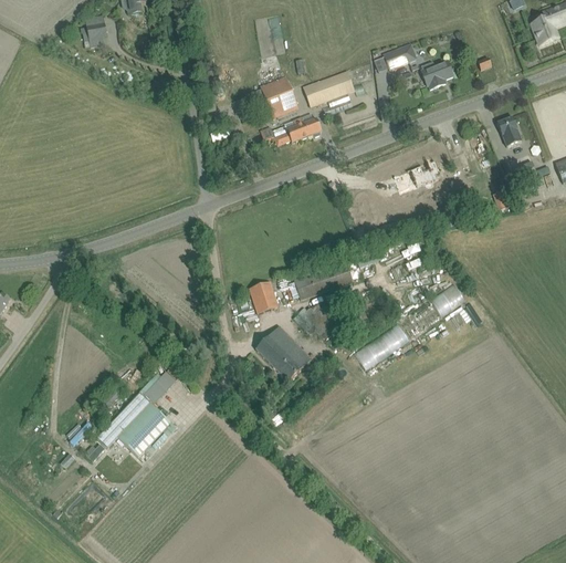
[(121,0),(123,7),(127,9),(128,13),(130,13),(142,11),(140,2),(146,1),(146,0),(121,0)]
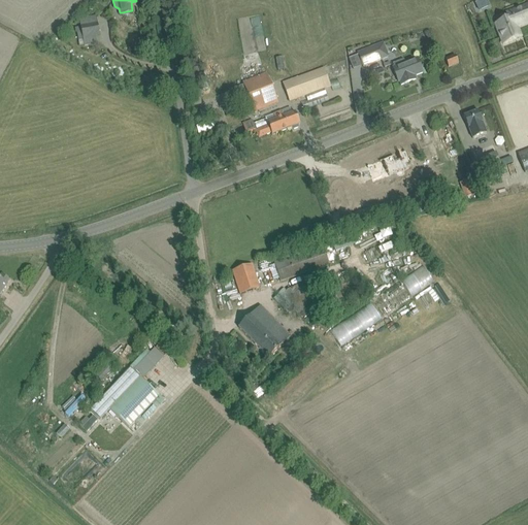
[(527,21),(527,0),(505,9),(507,15),(493,21),(501,43),(523,35),(519,25),(527,21)]
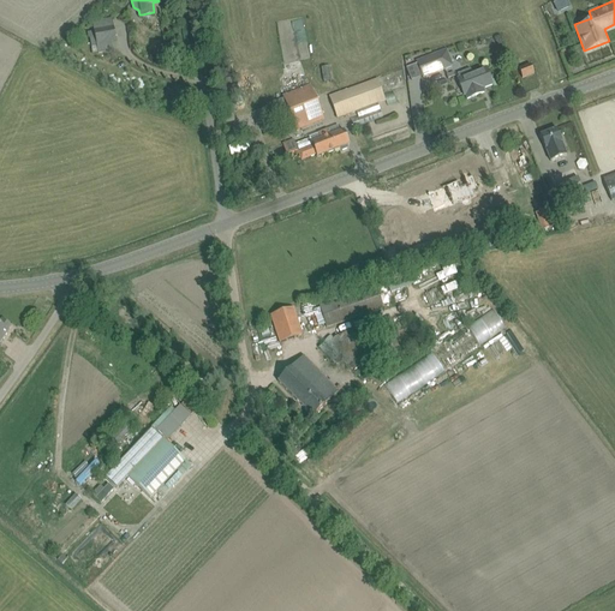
[(112,15),(93,18),(99,51),(114,48),(113,39),(115,37),(112,15)]
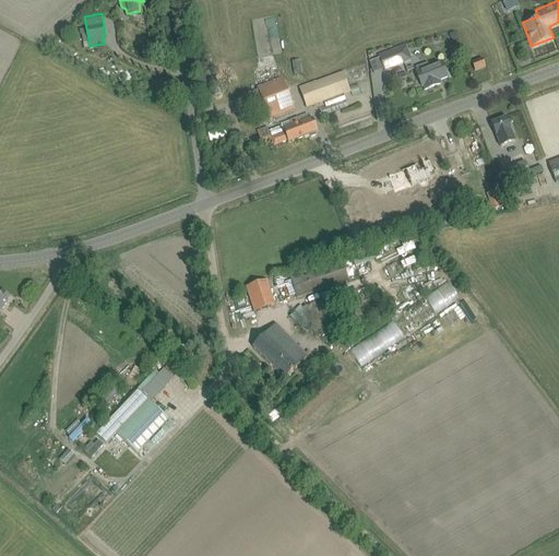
[(397,45),(379,52),(379,54),(380,55),(383,66),(384,68),(404,60),(400,49),(399,46),(397,46),(397,45)]
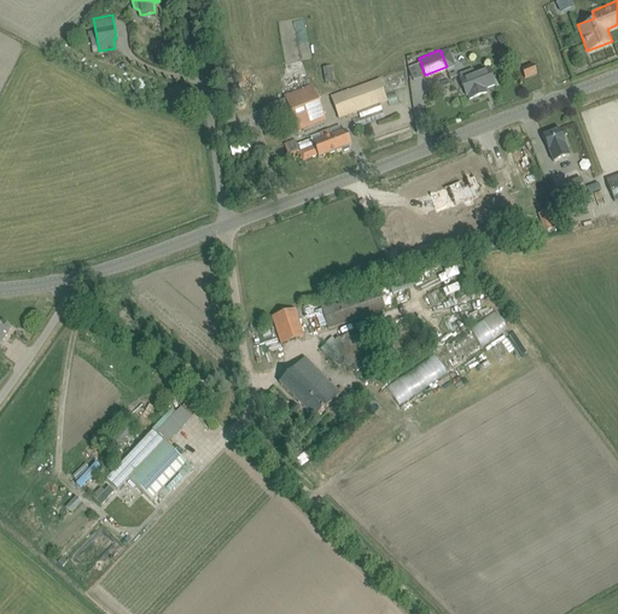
[(522,66),(525,75),(536,70),(534,62),(522,66)]
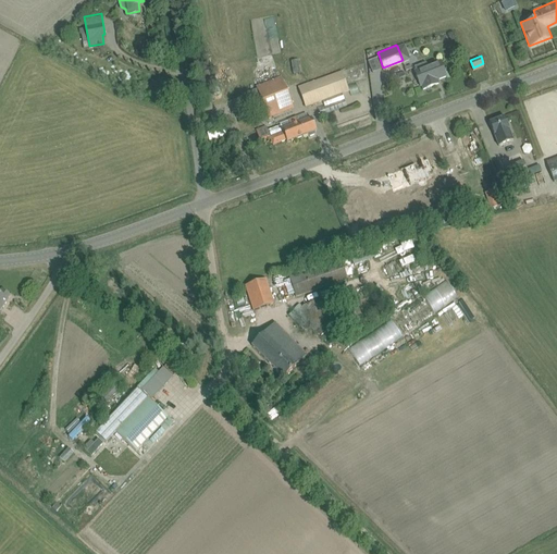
[(298,57),(291,59),(294,72),(300,70),(298,57)]
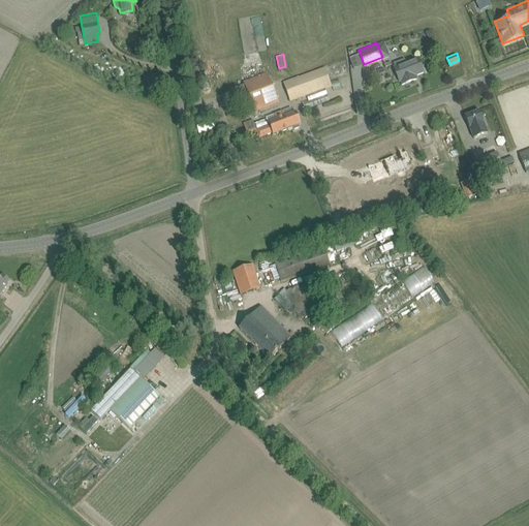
[(417,56),(406,60),(405,57),(401,58),(394,61),(395,64),(394,65),(399,80),(401,80),(402,83),(416,76),(414,72),(416,71),(417,72),(424,70),(417,56)]
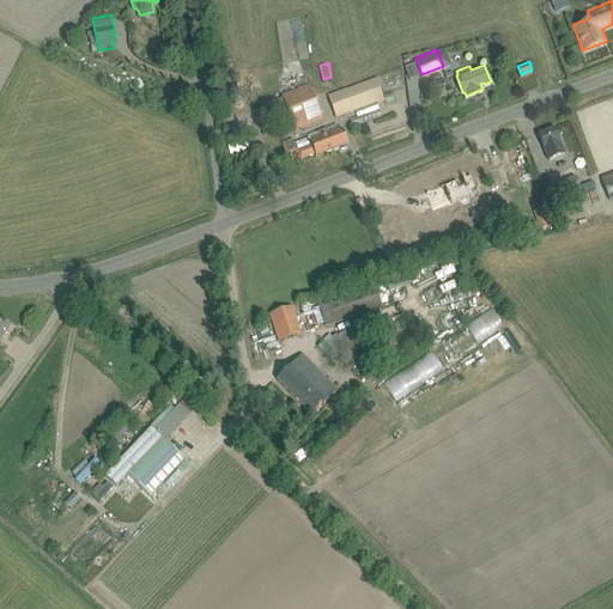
[(328,93),(332,103),(337,115),(384,97),(380,86),(376,75),(337,90),(328,93)]
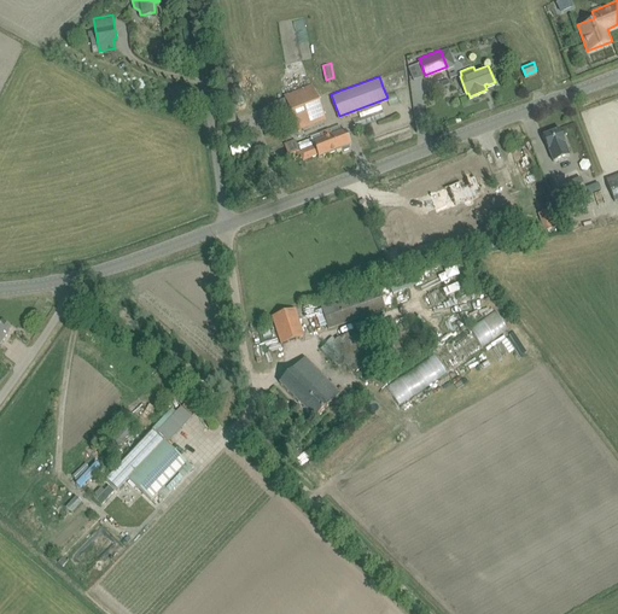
[(325,116),(312,82),(285,93),(298,127),(325,116)]
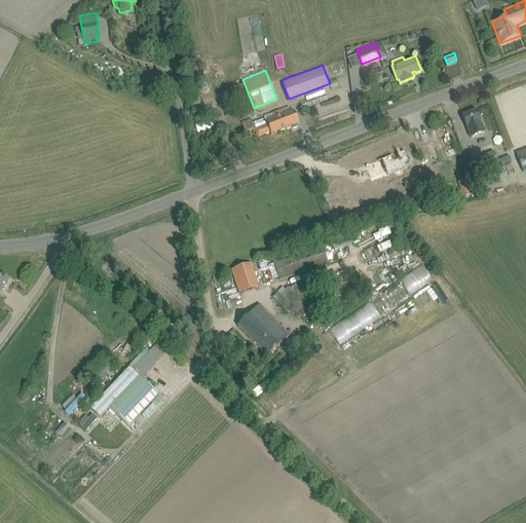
[(333,78),(334,87),(341,86),(340,77),(333,78)]
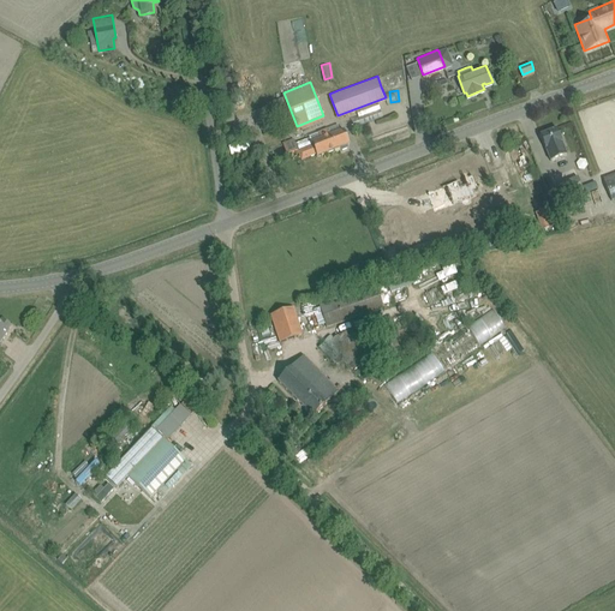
[(327,127),(318,131),(321,137),(320,137),(322,144),(333,139),(335,147),(350,142),(344,127),(340,129),(339,123),(327,127)]
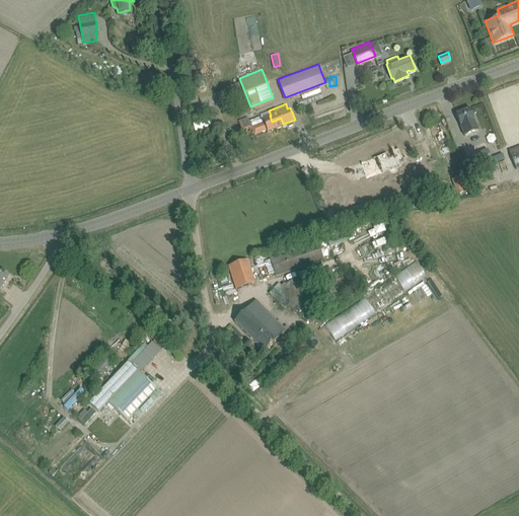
[(455,112),(459,122),(460,125),(464,134),(478,129),(474,120),(475,119),(473,116),(470,106),(455,112)]
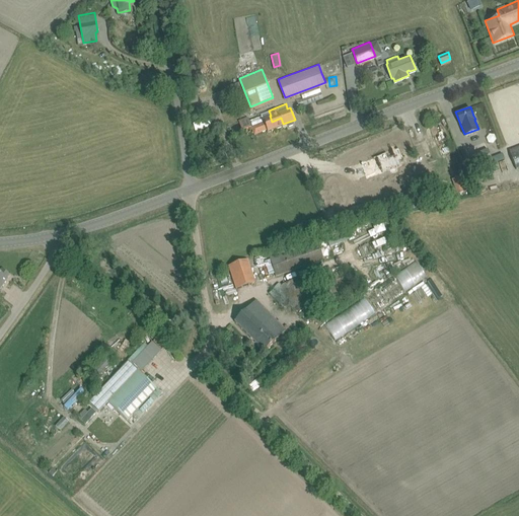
[(248,116),(238,119),(242,130),(251,126),(254,133),(267,128),(268,130),(283,124),(281,118),(272,122),(270,116),(271,116),(269,111),(262,113),(262,115),(250,120),(249,120),(248,116)]
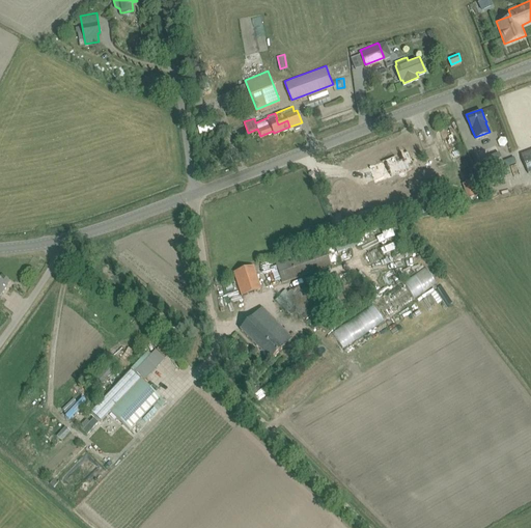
[(530,148),(521,154),(528,171),(530,170),(530,148)]
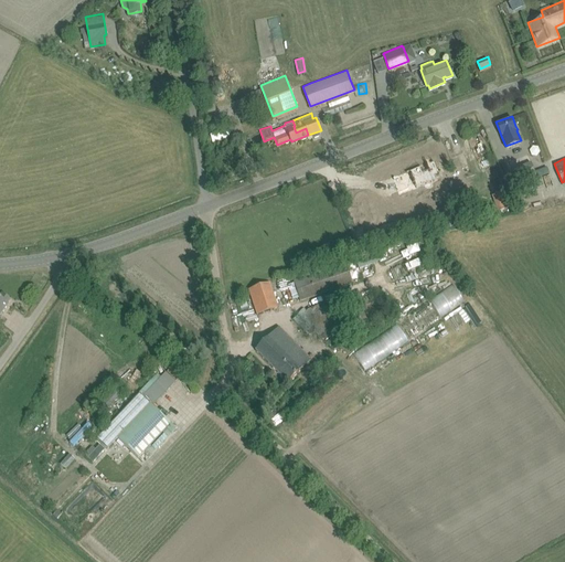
[(471,159),(467,161),(472,172),(477,170),(471,159)]
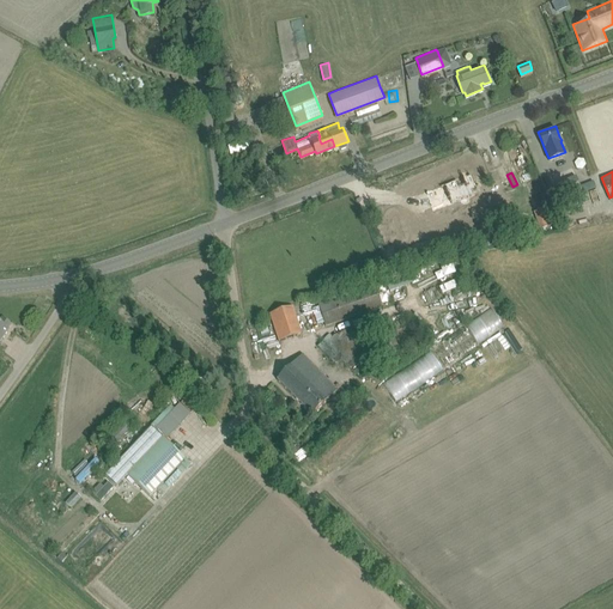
[(557,181),(566,206),(586,199),(581,188),(576,174),(557,181)]
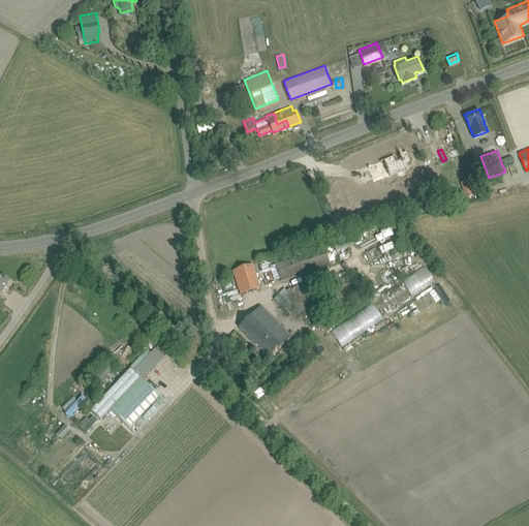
[(385,155),(365,163),(368,172),(373,169),(376,177),(405,166),(399,151),(386,156),(385,155)]
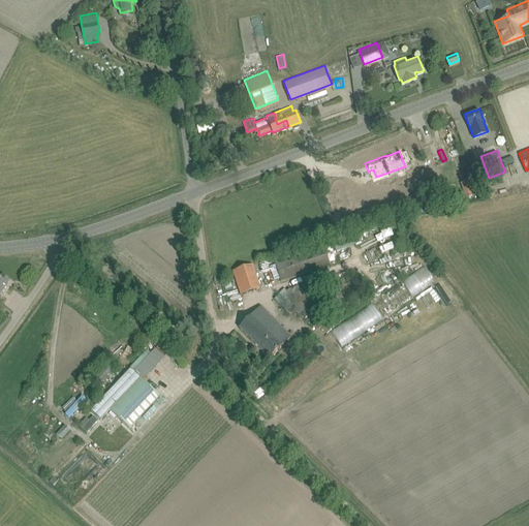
[(461,180),(466,195),(477,191),(473,177),(461,180)]
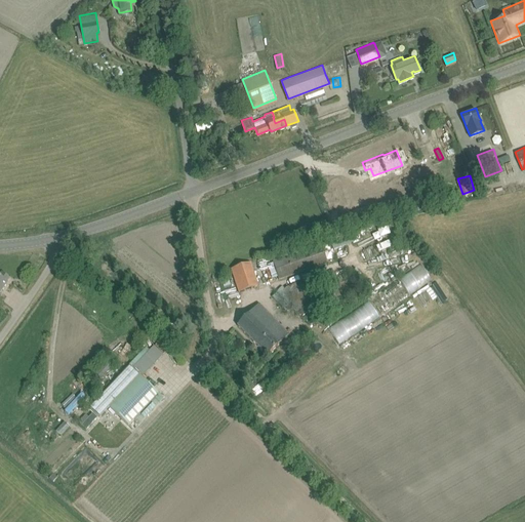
[(353,193),(365,189),(364,183),(351,187),(353,193)]
